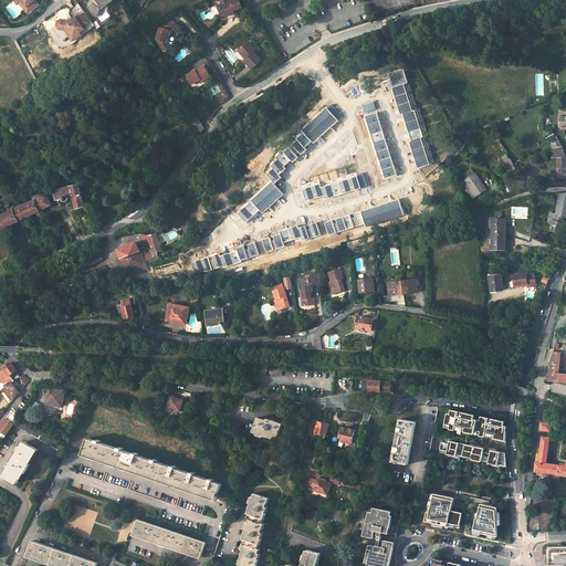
[(20,0),(19,1),(24,8),(25,7),(29,10),(38,3),(34,0),(20,0)]
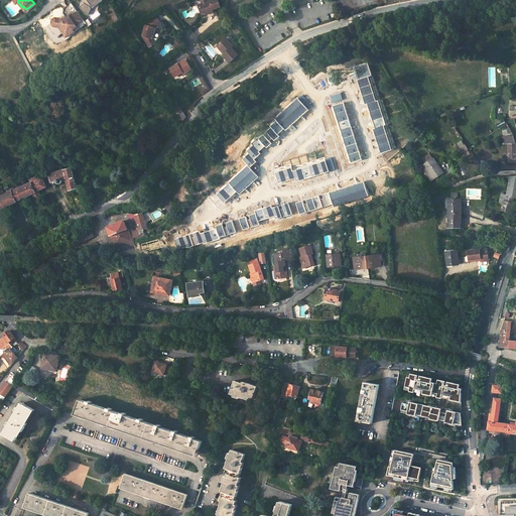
[(101,0),(81,0),(84,3),(80,6),(85,13),(88,14),(90,8),(89,6),(93,4),(94,5),(101,0)]
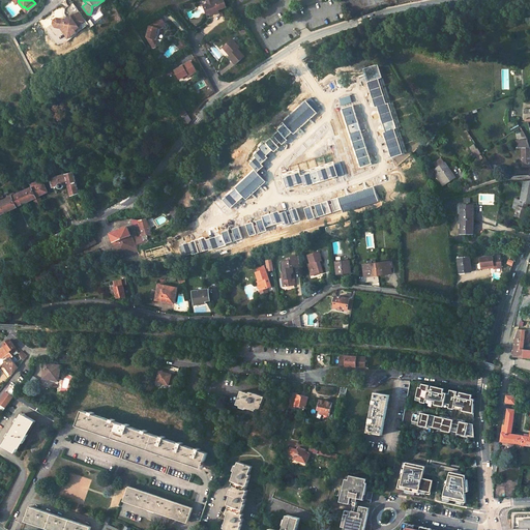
[(205,8),(208,15),(212,12),(213,15),(221,11),(219,9),(228,6),(225,0),(217,0),(214,1),(213,0),(210,0),(207,1),(208,4),(209,6),(205,8)]
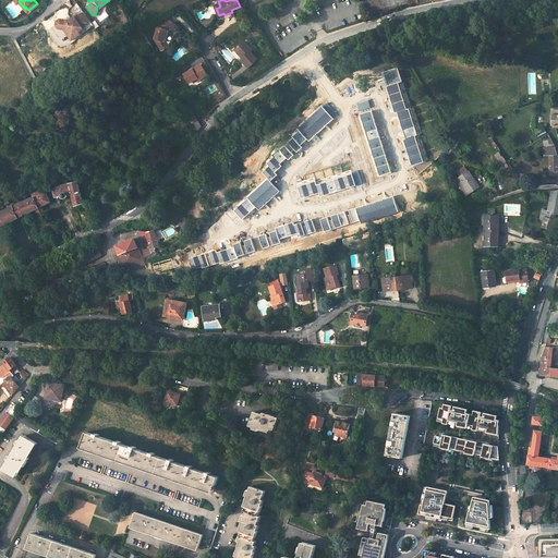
[(89,21),(83,12),(79,15),(69,22),(67,20),(59,19),(56,21),(55,24),(58,27),(63,28),(71,39),(80,33),(79,31),(77,29),(82,26),(89,21)]
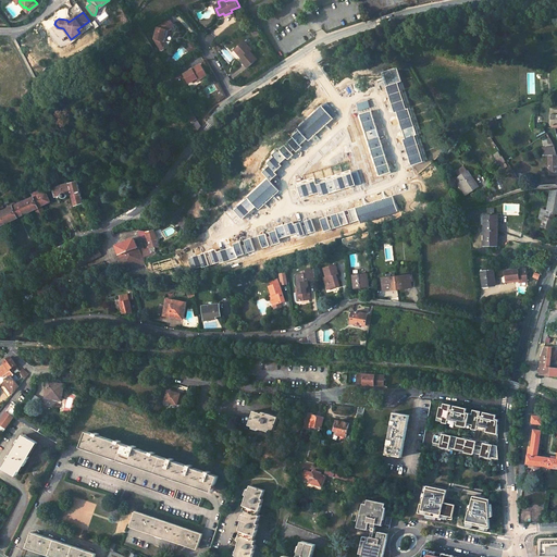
[(76,12),(66,20),(69,22),(78,15),(76,12)]
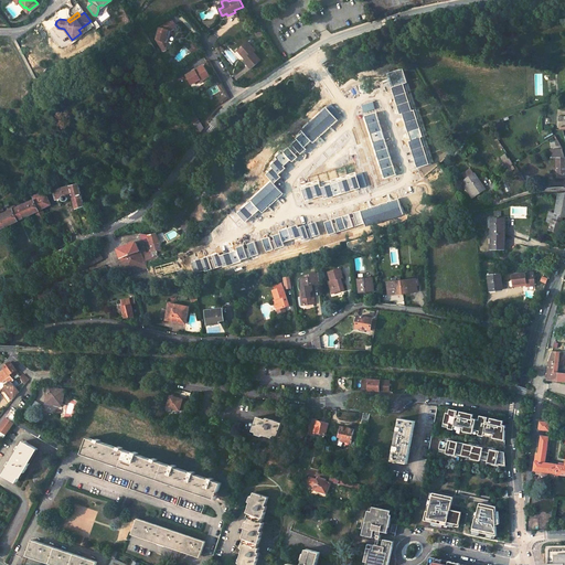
[(157,40),(164,52),(170,48),(167,43),(168,35),(170,35),(171,31),(177,28),(172,20),(159,28),(157,40)]
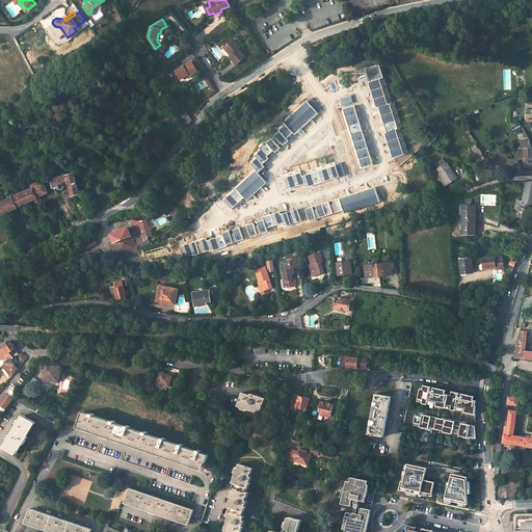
[(240,47),(233,40),(223,48),(231,55),(230,57),(237,64),(246,56),(239,48),(240,47)]
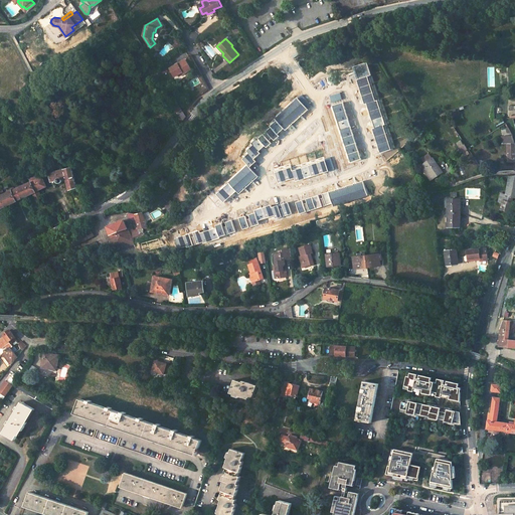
[(186,59),(170,68),(175,77),(179,74),(183,72),(184,74),(192,70),(186,59)]
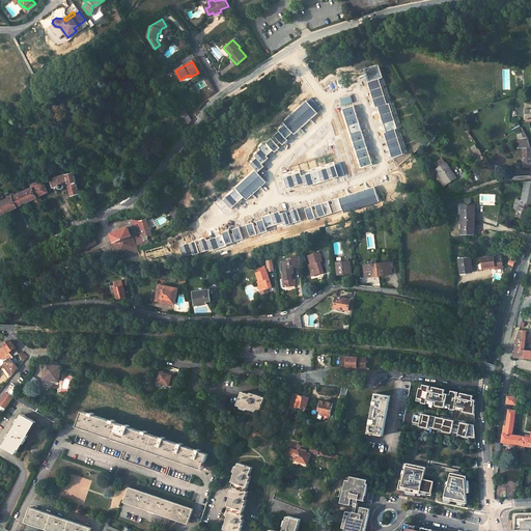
[(179,116),(189,123),(193,119),(184,111),(179,116)]
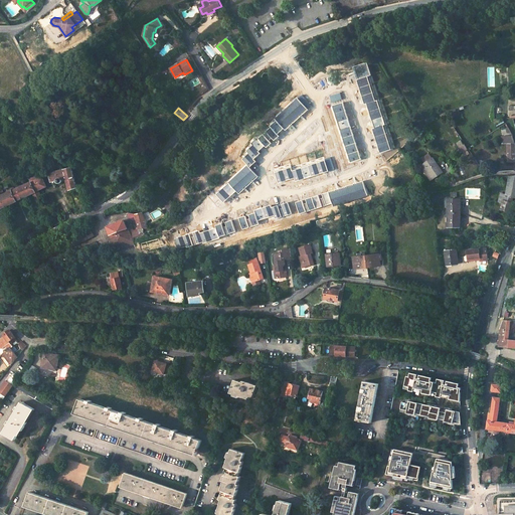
[(426,168),(435,180),(444,174),(442,171),(440,172),(439,169),(440,168),(434,158),(433,159),(431,155),(422,160),(425,164),(424,165),(426,168)]
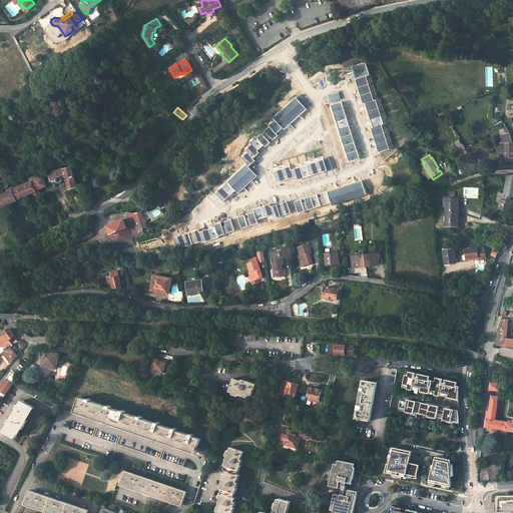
[(77,186),(70,166),(49,172),(52,180),(57,178),(57,179),(57,180),(57,181),(58,182),(59,182),(60,182),(61,182),(61,181),(61,180),(61,179),(60,178),(59,178),(65,175),(67,179),(70,189),(77,186)]
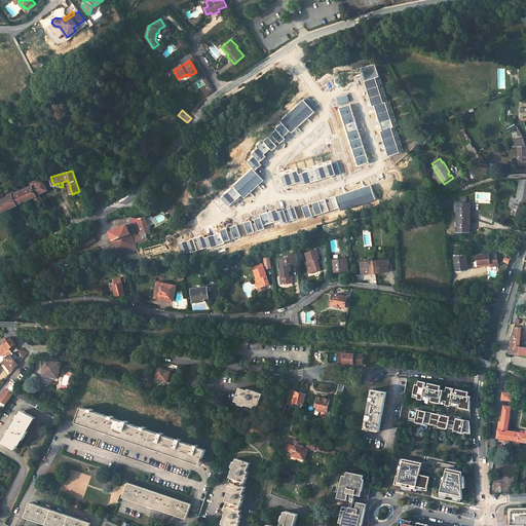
[(444,184),(436,172),(433,174),(441,186),(444,184)]
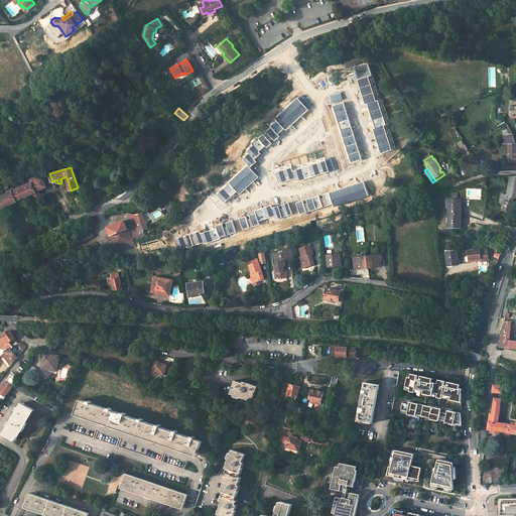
[(455,173),(460,180),(463,178),(459,171),(455,173)]
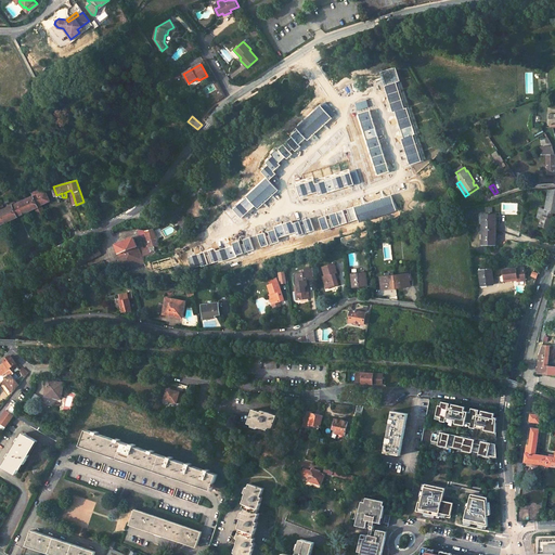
[(554,189),(551,190),(546,214),(544,214),(543,216),(542,216),(539,227),(549,230),(554,215),(554,189)]
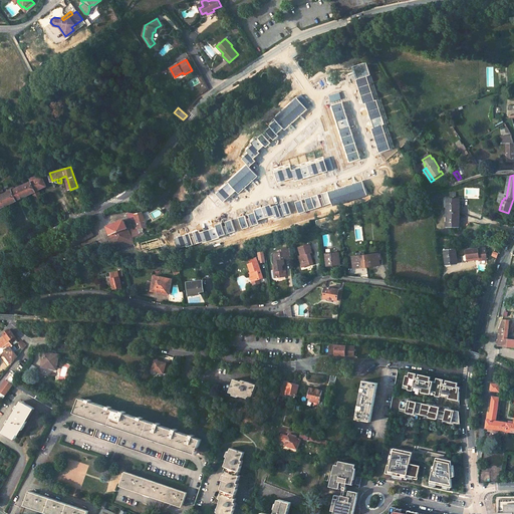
[(47,186),(42,177),(32,182),(32,181),(12,190),(12,189),(0,195),(0,198),(4,207),(18,201),(17,200),(33,193),(36,201),(43,198),(39,190),(47,186)]
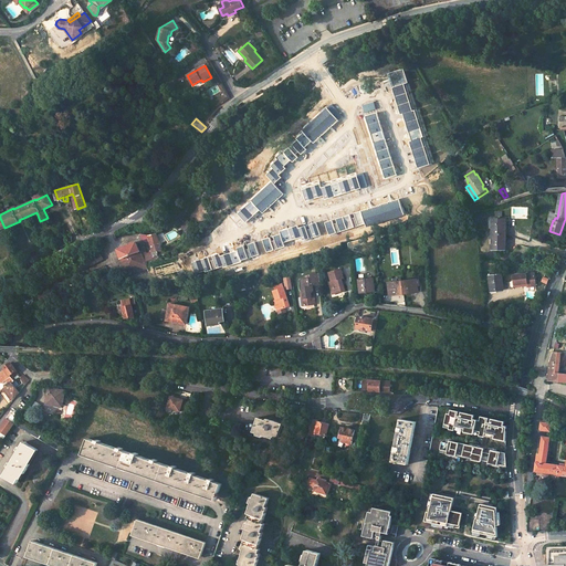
[(505,216),(492,216),(492,247),(505,247),(505,216)]
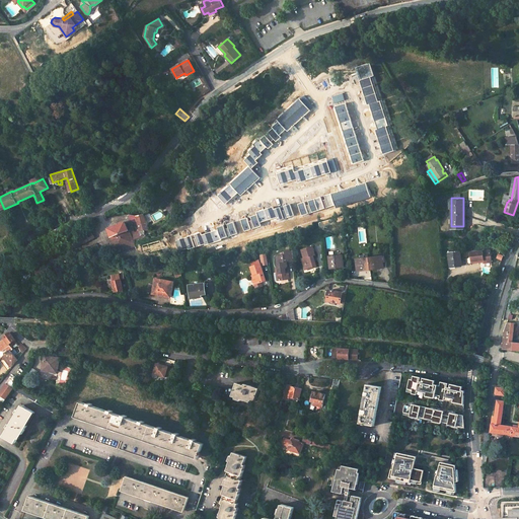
[(130,215),(130,220),(131,221),(137,222),(138,226),(139,226),(140,233),(141,233),(149,231),(144,215),(137,216),(130,215)]
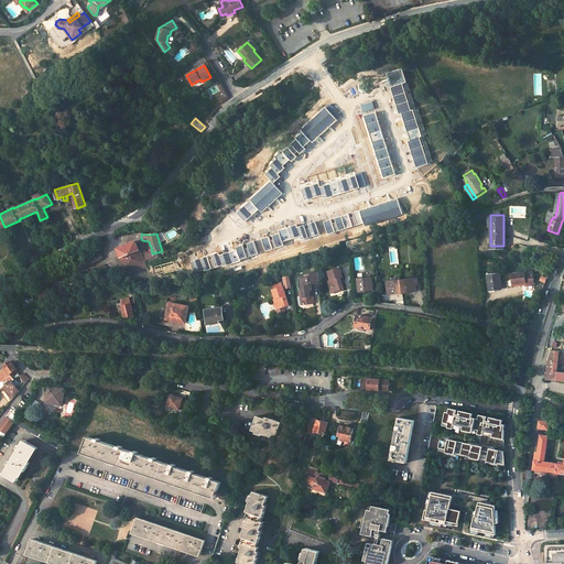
[(154,258),(153,253),(152,253),(151,253),(148,247),(145,247),(144,246),(139,247),(137,241),(118,248),(126,272),(148,266),(145,261),(154,258)]
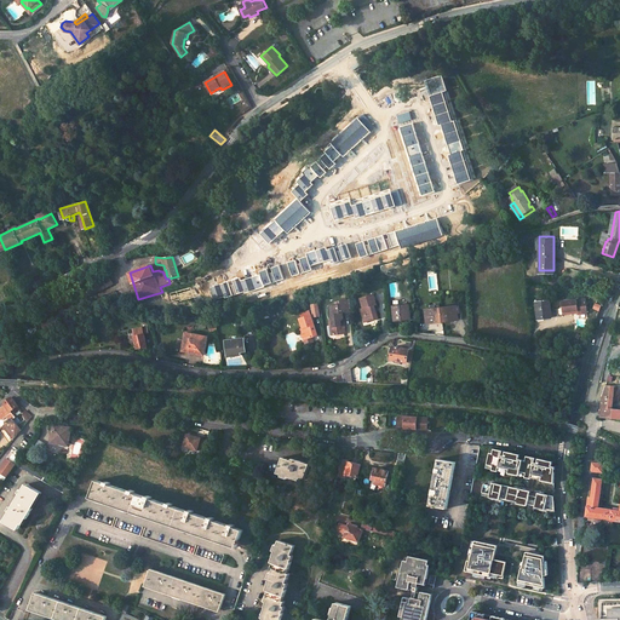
[(162,292),(138,299),(141,304),(164,297),(162,292)]
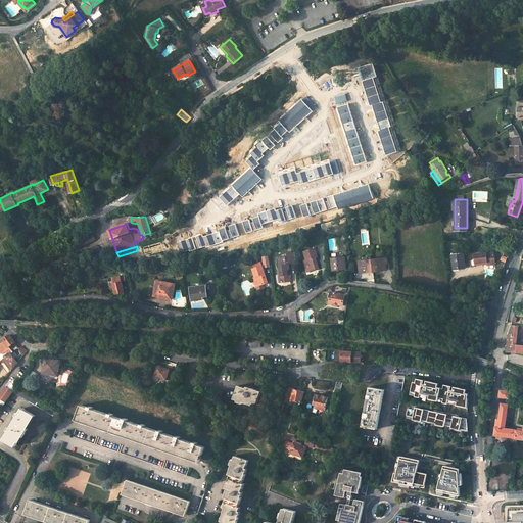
[(75,249),(67,252),(70,258),(77,255),(75,249)]
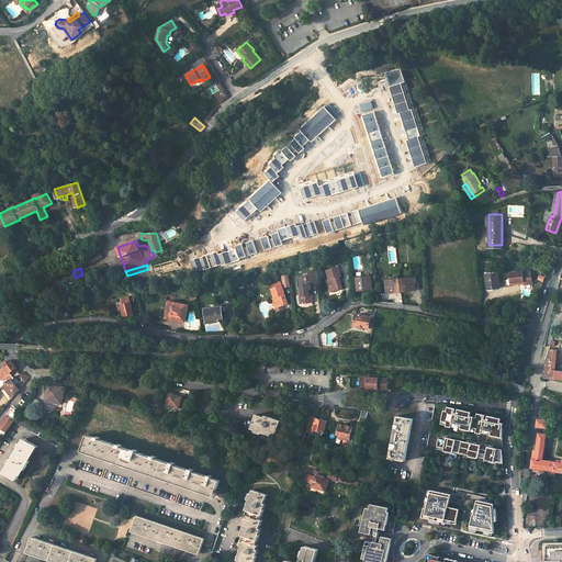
[(337,268),(325,272),(328,281),(326,282),(328,288),(330,288),(333,293),(343,290),(338,279),(340,278),(337,268)]
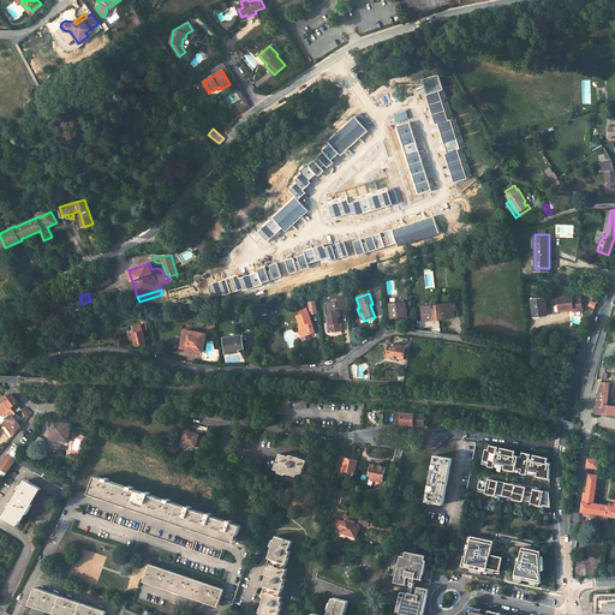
[(580,297),(559,299),(561,312),(572,311),(572,310),(581,309),(580,297)]
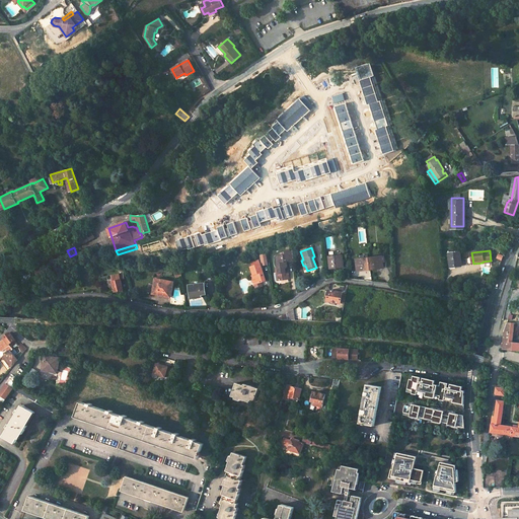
[(275,257),(277,269),(275,269),(276,275),(278,274),(279,282),(288,280),(287,273),(285,274),(285,270),(288,267),(288,263),(295,262),(293,251),(284,252),(284,255),(275,257)]
